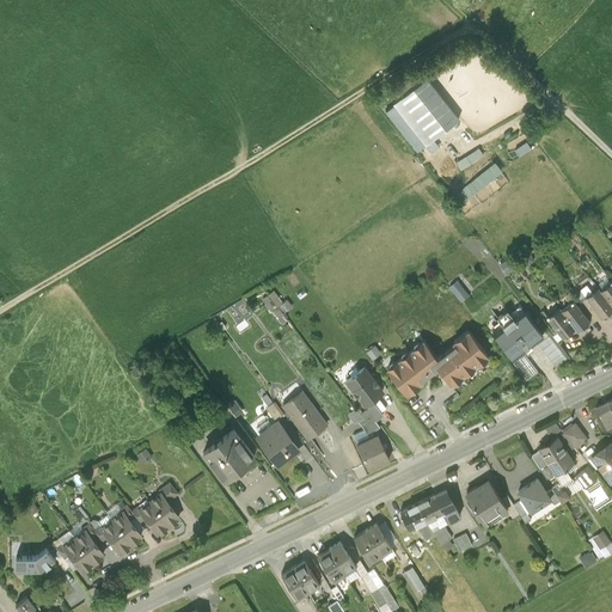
[(459,120),(427,78),(393,104),(433,154),(441,150),(433,140),(459,120)]
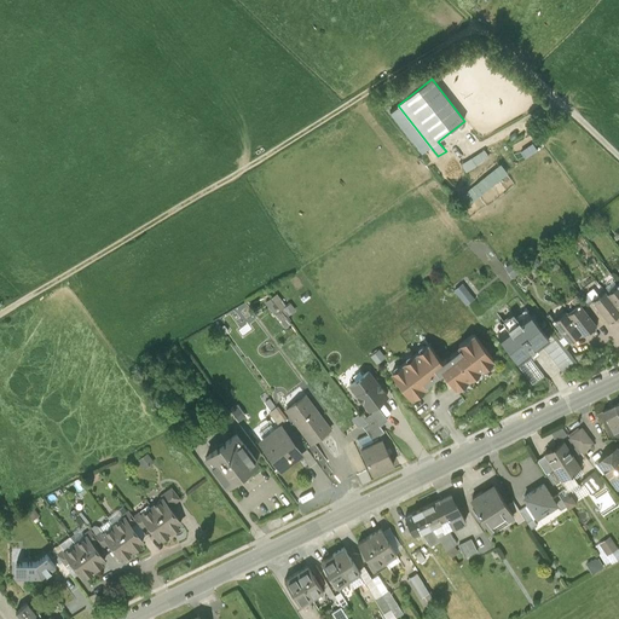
[(467,171),(492,158),(487,150),(462,162),(467,171)]
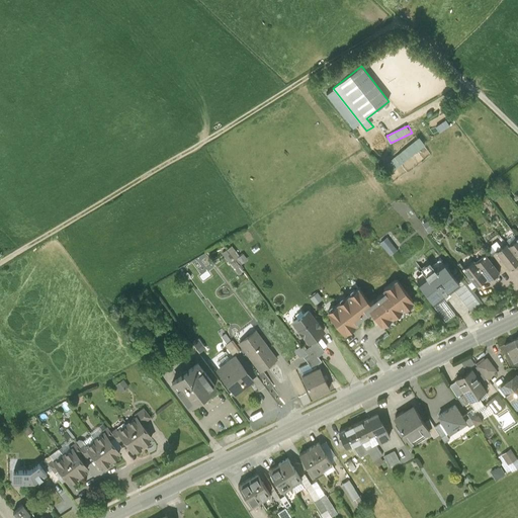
[(421,136),(386,163),(393,171),(427,143),(421,136)]
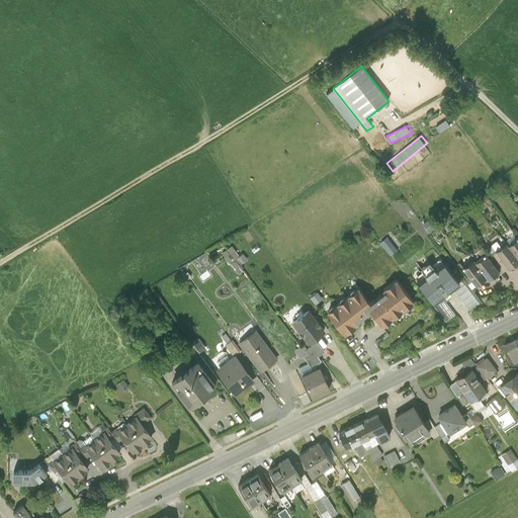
[(380,239),(389,251),(401,243),(392,231),(380,239)]
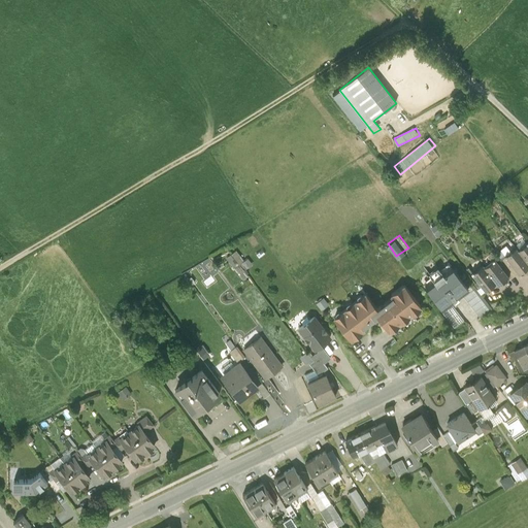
[(527,241),(518,250),(527,263),(527,241)]
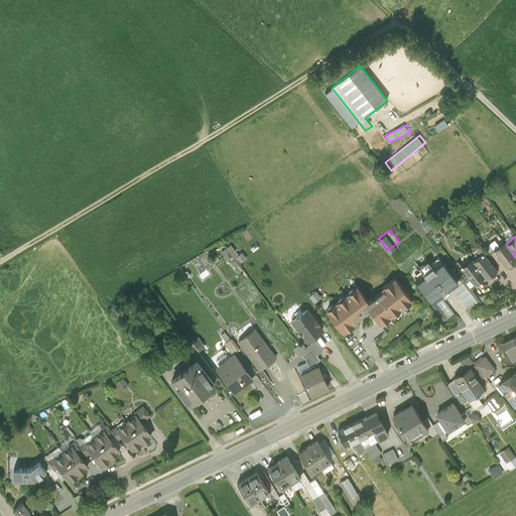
[(512,262),(515,259),(515,257),(506,244),(504,241),(498,245),(494,240),(489,244),(507,267),(510,267),(512,266),(512,262)]
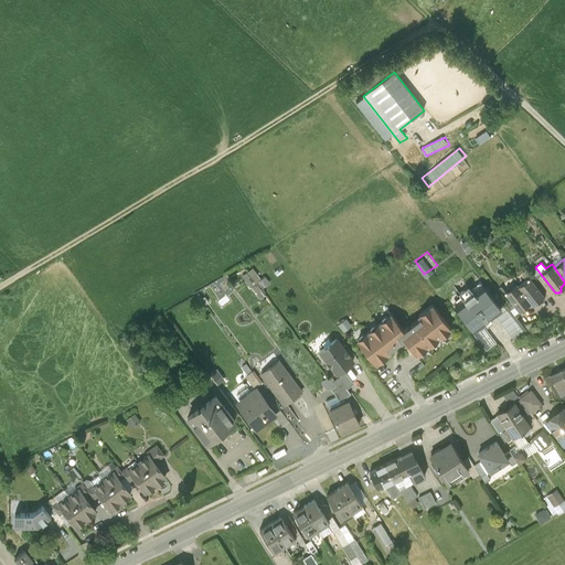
[(260,279),(260,274),(246,274),(246,284),(254,283),(254,279),(260,279)]
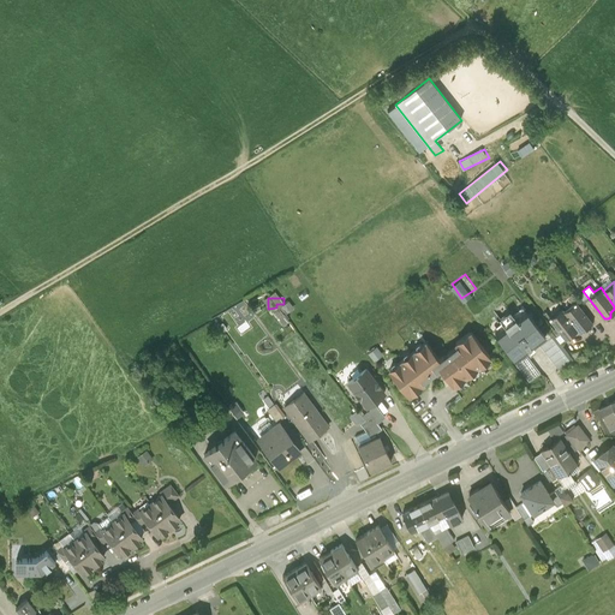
[(239,327),(255,316),(244,299),(228,310),(239,327)]
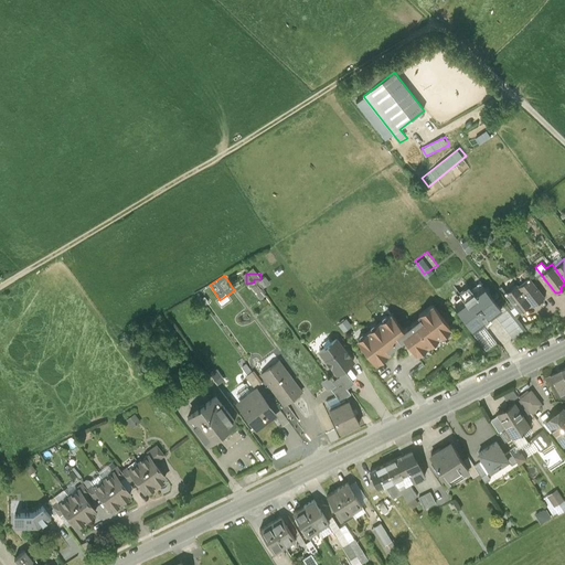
[(515,283),(530,301),(532,305),(537,300),(541,300),(543,299),(544,297),(543,296),(529,276),(518,285),(515,283)]
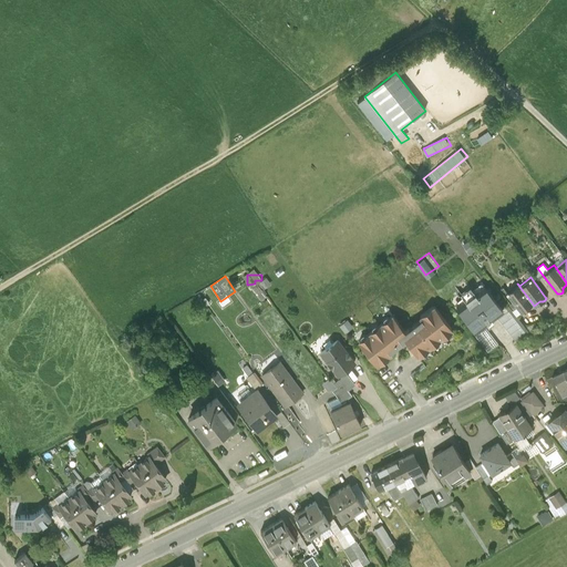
[(527,306),(532,302),(517,284),(507,291),(507,290),(505,291),(522,311),(525,312),(527,310),(527,306)]
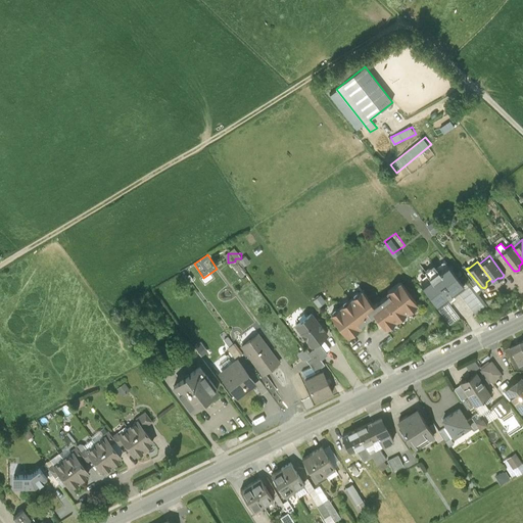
[(241,275),(246,273),(242,263),(236,266),(241,275)]
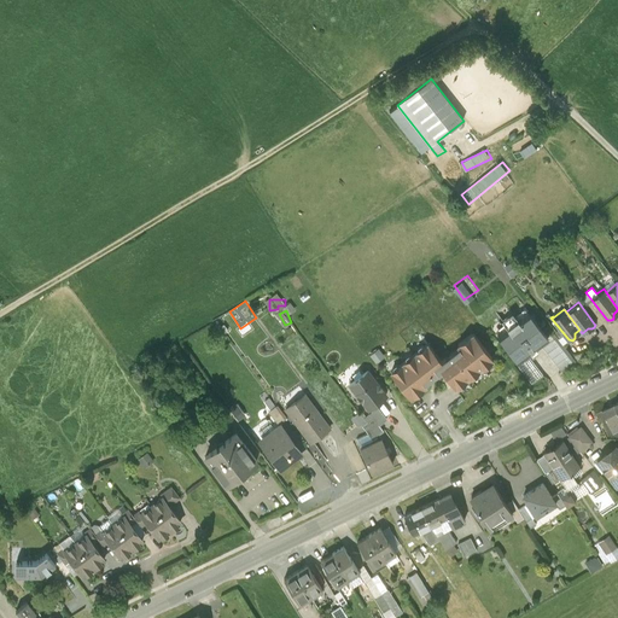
[(548,338),(528,310),(518,318),(514,314),(505,322),(507,326),(497,333),(518,361),(548,338)]
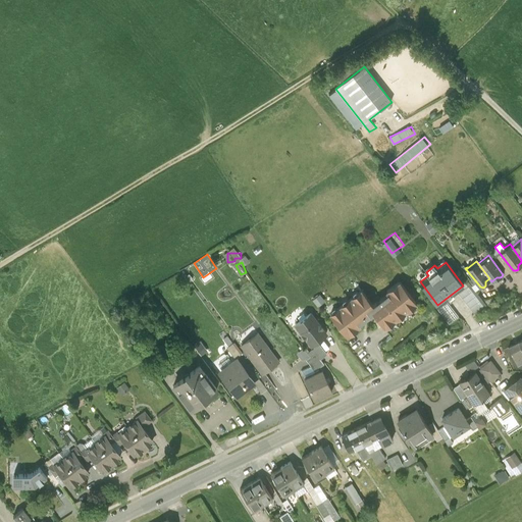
[(370,314),(373,311),(383,325),(386,325),(415,303),(416,301),(400,280),(398,279),(385,289),(385,291),(388,295),(377,303),(375,301),(372,303),(362,290),(360,290),(331,311),(330,314),(346,333),(349,334),(360,325),(360,323),(359,322),(363,320),(360,316),(368,311),(370,314)]
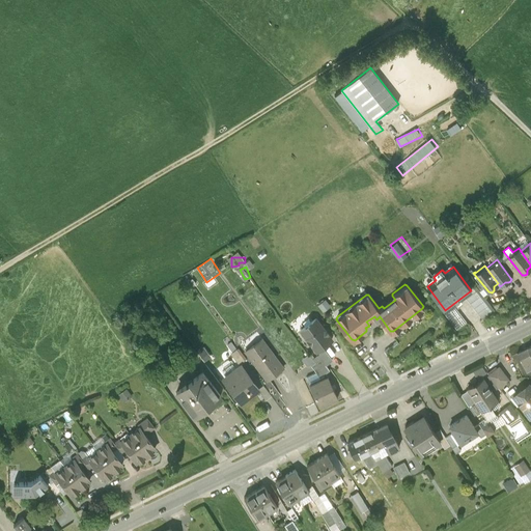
[(332,339),(316,318),(311,322),(309,319),(303,324),(305,327),(301,330),(307,338),(307,340),(310,344),(312,345),(316,351),(332,339)]
